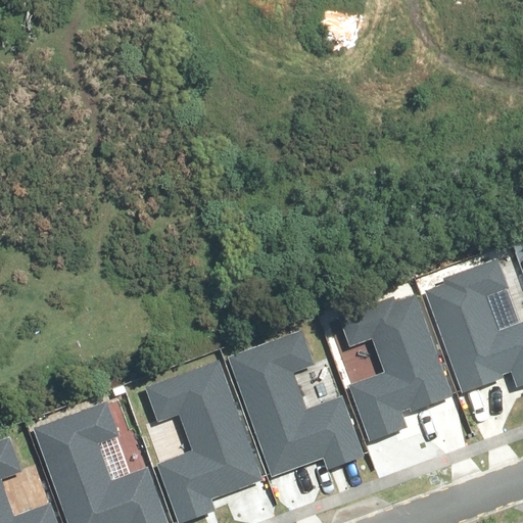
[(497,255),(425,281),(464,392),(513,375),(518,388),(522,386),(522,321),(500,330),(486,291),(508,283),(497,255)]
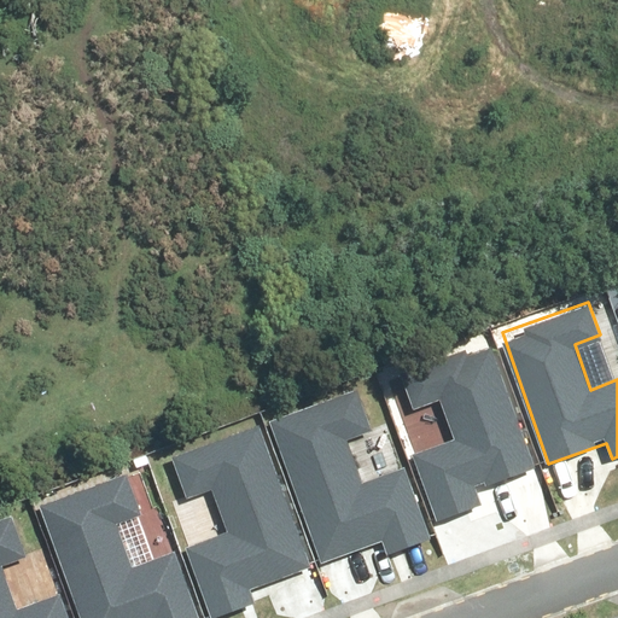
[(534,472),(488,342),(401,372),(413,404),(438,395),(454,441),(412,456),(436,525),(482,508),(477,493),(534,472)]
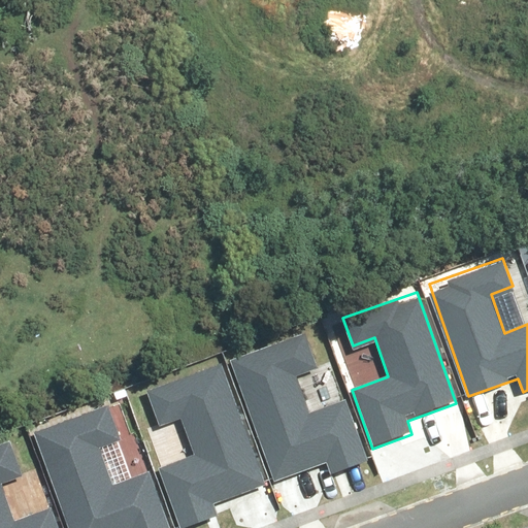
[(307,333),(233,359),(275,481),(326,463),(330,473),(368,461),(349,402),(311,415),(298,376),(321,369),(307,333)]
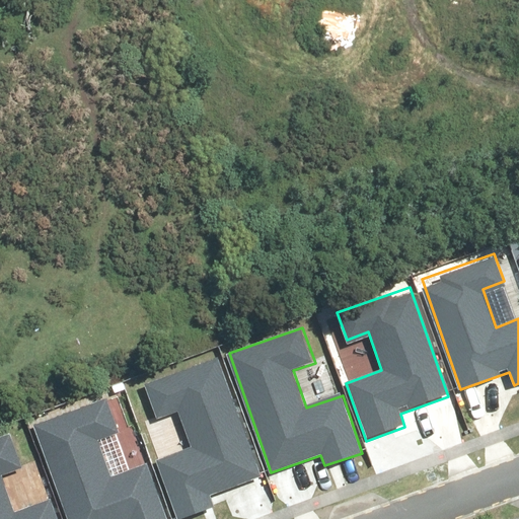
[(262,475),(218,357),(145,382),(158,418),(179,411),(193,447),(157,460),(177,518),(216,504),(212,493),(262,475)]
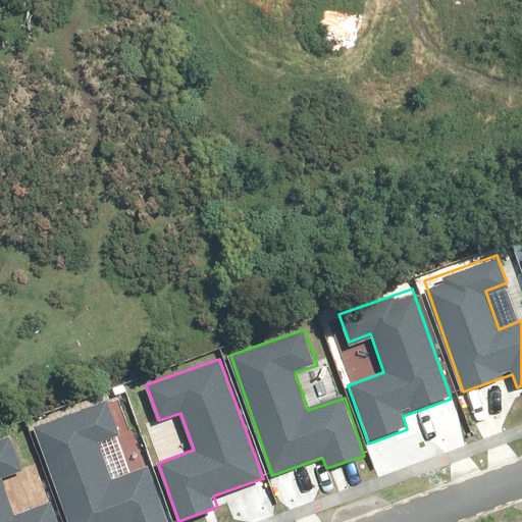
[(106,401),(34,428),(69,521),(169,521),(149,467),(113,480),(99,444),(119,435),(106,401)]
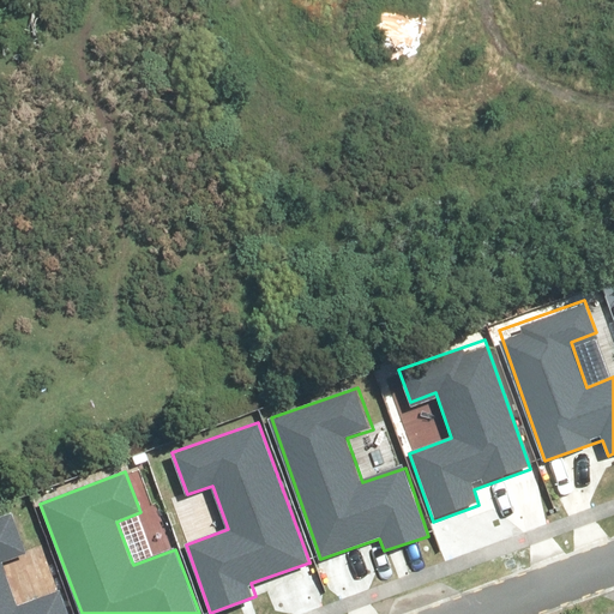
[(8,513),(0,517),(0,613),(66,613),(59,593),(17,608),(0,565),(0,564),(25,555),(8,513)]
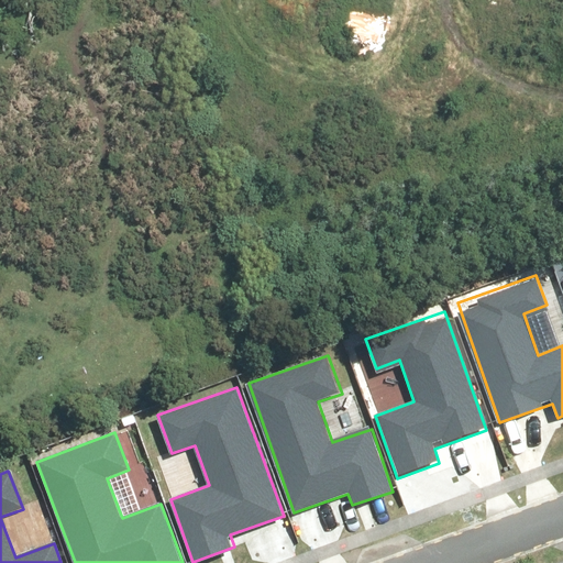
All buildings are outlined.
